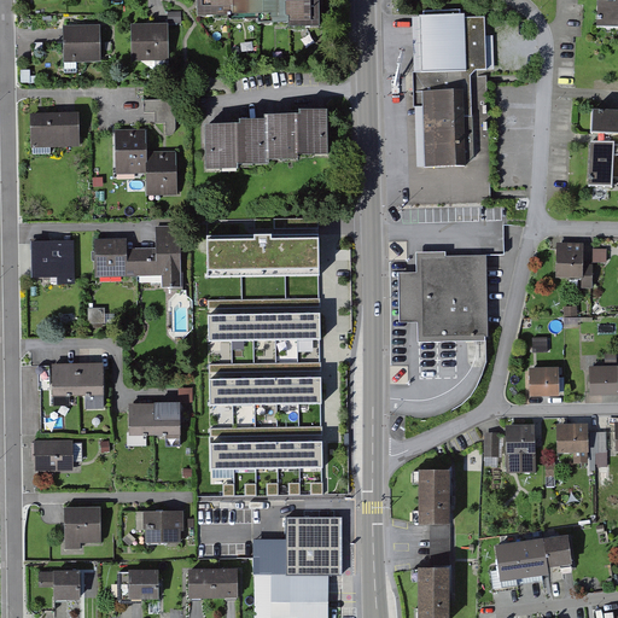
[(199,0),(200,16),(237,13),(237,22),(279,19),(279,29),(322,27),(321,0),(199,0)]
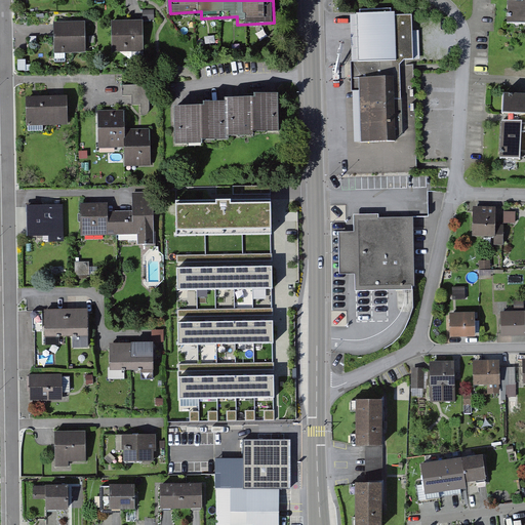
[(524,0),(511,0),(510,25),(524,25),(524,0)]
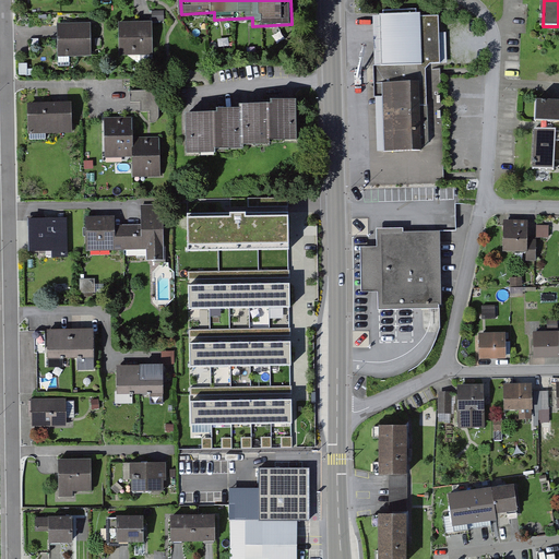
[(379,15),(372,15),(377,152),(420,151),(428,142),(426,69),(430,64),(440,64),(439,15),(420,15),(419,13),(379,13),(379,15)]
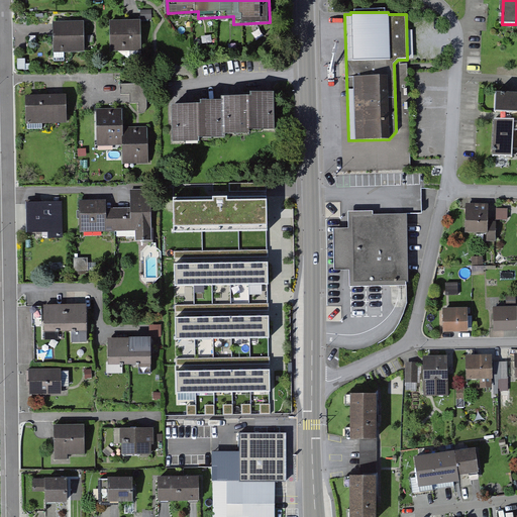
[(140,19),(109,20),(109,52),(141,52),(140,19)]
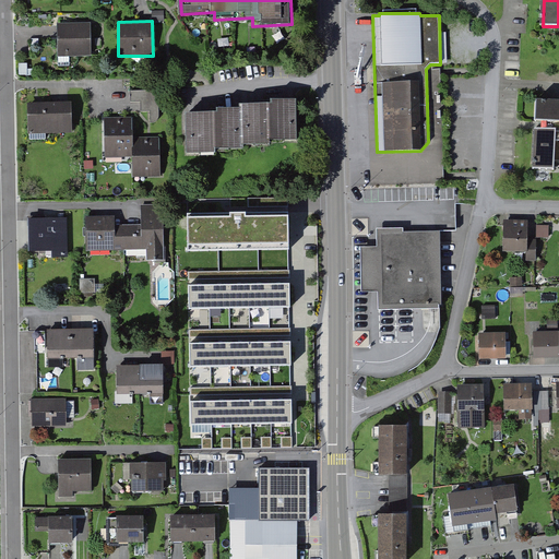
[(91,23),(57,23),(57,57),(91,57),(91,23)]
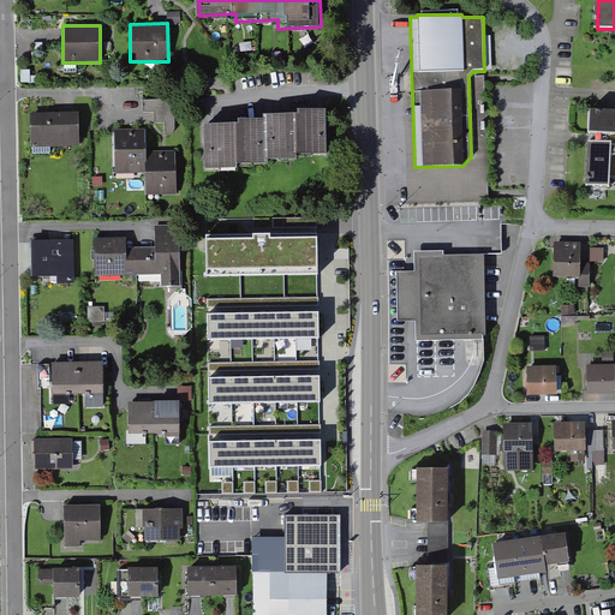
[(614,109),(591,108),(589,186),(614,187),(614,109)]
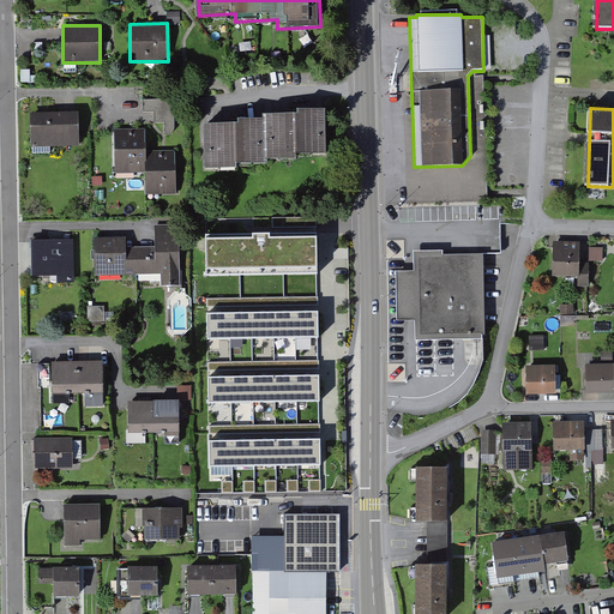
[(241,127),(205,127),(206,170),(235,169),(235,166),(268,166),(266,161),(295,160),(295,156),(325,155),(325,112),(300,112),(300,116),(265,118),(266,121),(241,121),(241,127)]
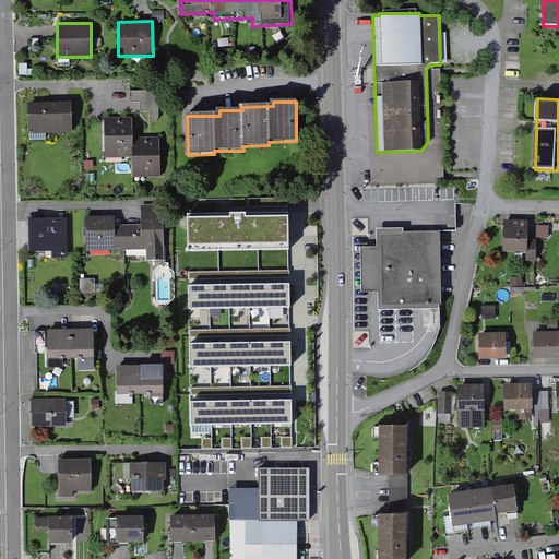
[(69,103),(25,104),(26,133),(70,133),(69,103)]
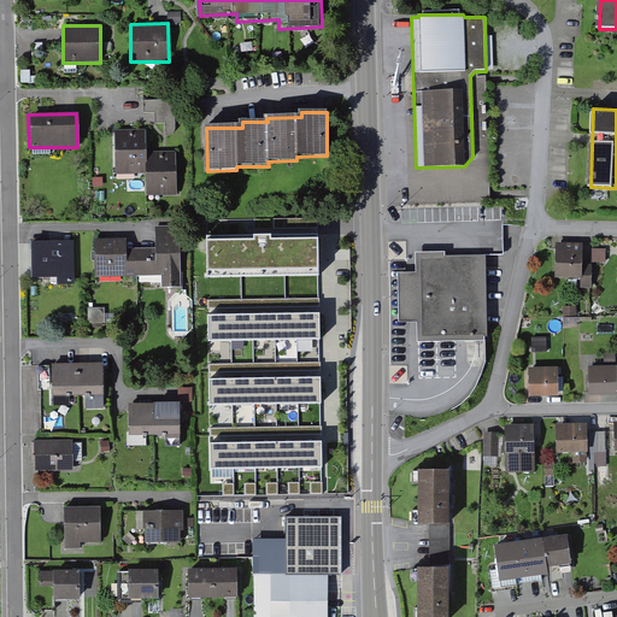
[(175,152),(147,152),(146,129),(115,130),(116,175),(146,172),(146,197),(177,195),(175,152)]
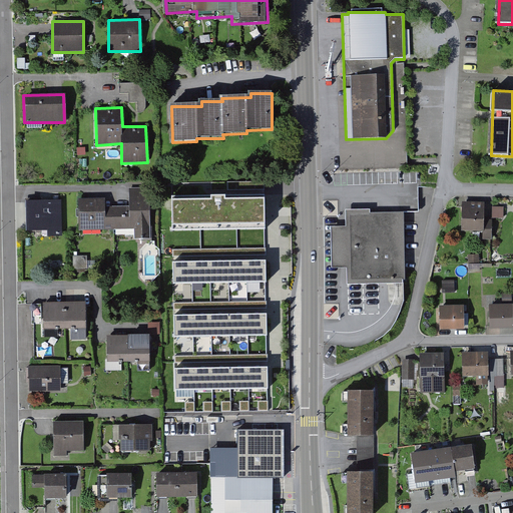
[(131,190),(132,207),(107,208),(108,228),(138,228),(138,237),(151,237),(150,190),(131,190)]
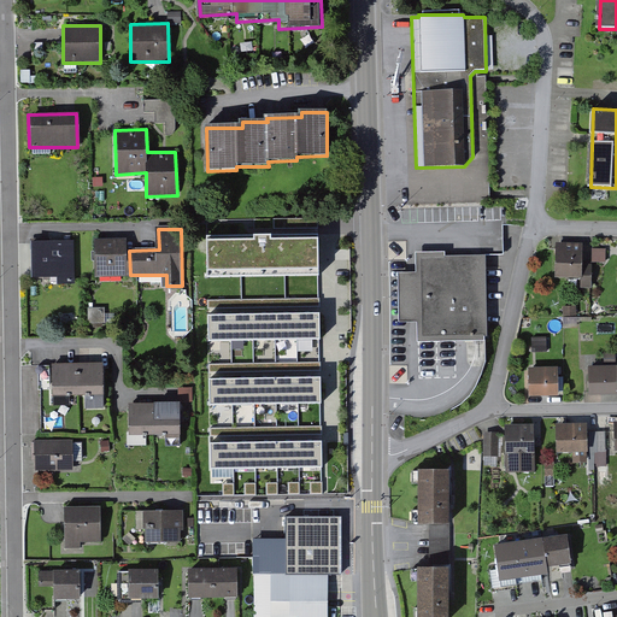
[(318,239),(206,241),(207,272),(319,271),(318,239)]
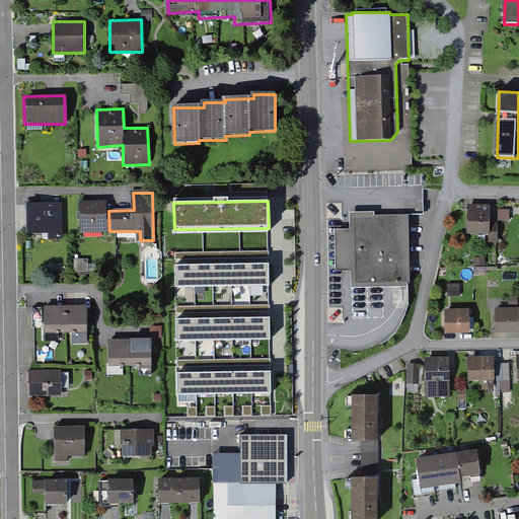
[(64,202),(28,204),(30,234),(65,232),(64,202)]
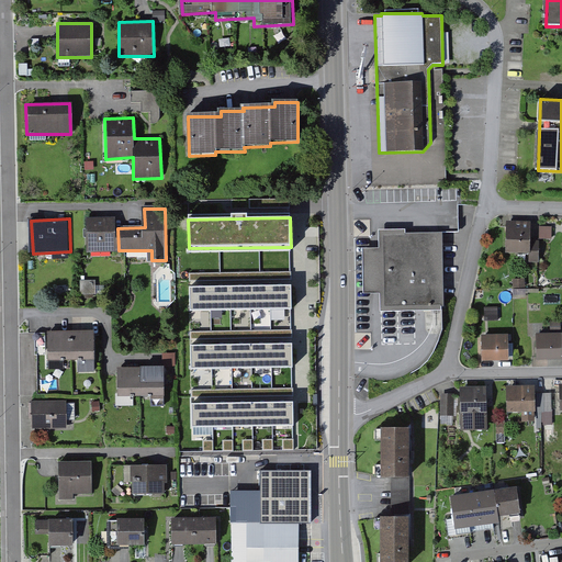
[(117,218),(90,220),(90,251),(119,250),(117,228),(117,218)]
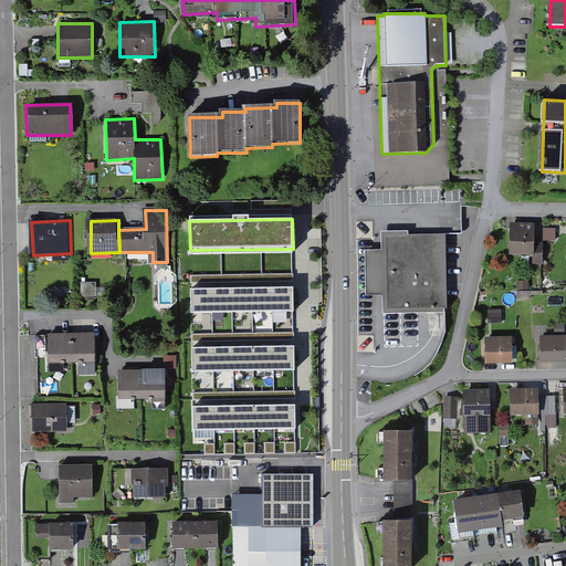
[(538,223),(514,224),(515,255),(540,254),(538,223)]
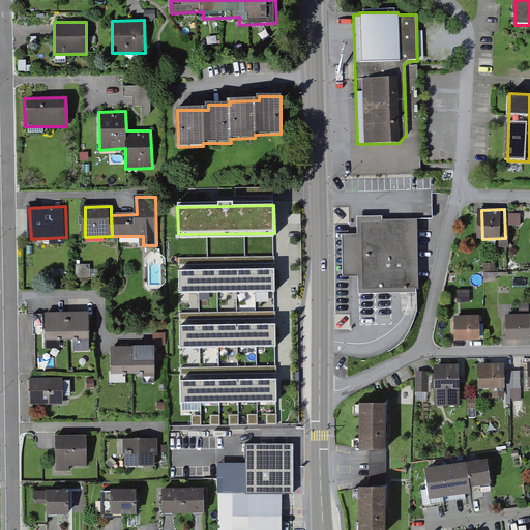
[(358,294),(404,293),(412,293),(416,293),(416,290),(418,289),(417,219),(409,219),(382,219),(382,216),(357,216),(357,234),(342,234),(342,277),(358,276),(358,294)]
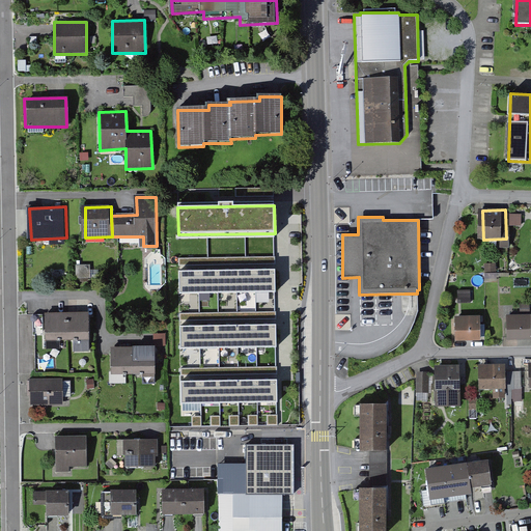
[(277,270),(179,272),(180,294),(277,291),(277,270)]
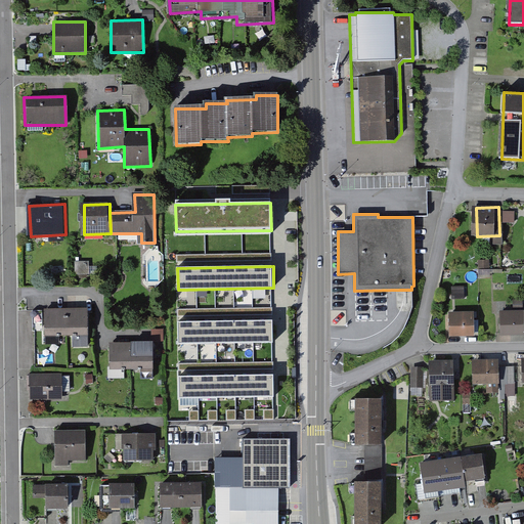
[(33,310),(33,330),(44,330),(44,309),(33,310)]
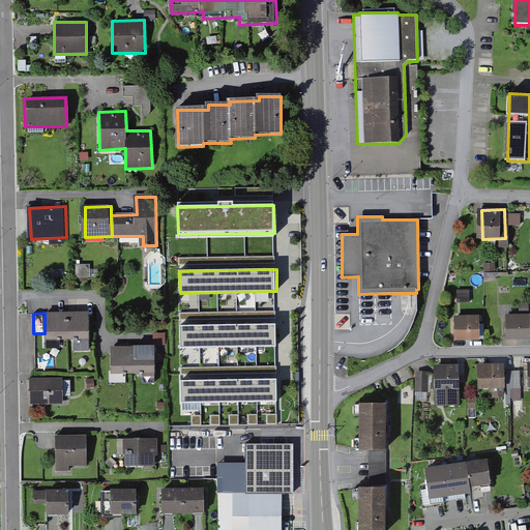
[(88,314),(46,314),(47,339),(88,337),(88,314)]
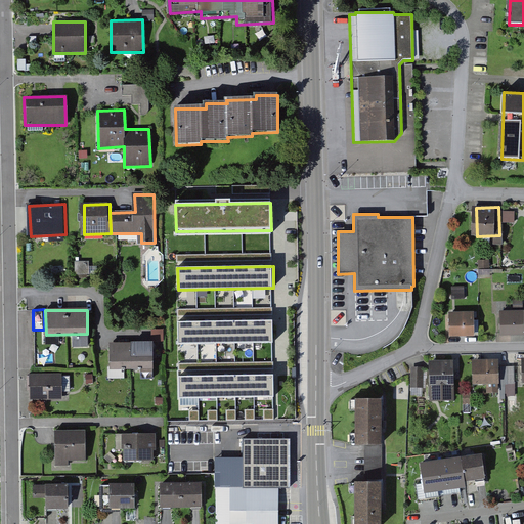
[(523,313),(501,313),(501,335),(523,334),(523,313)]
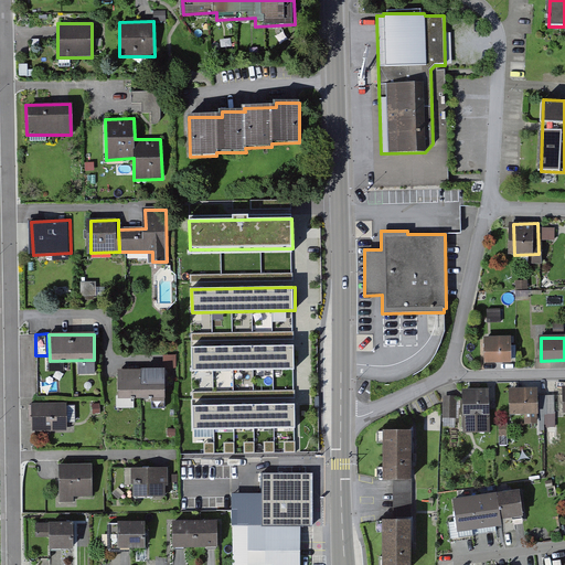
[(510,339),(487,340),(487,362),(510,361),(510,339)]
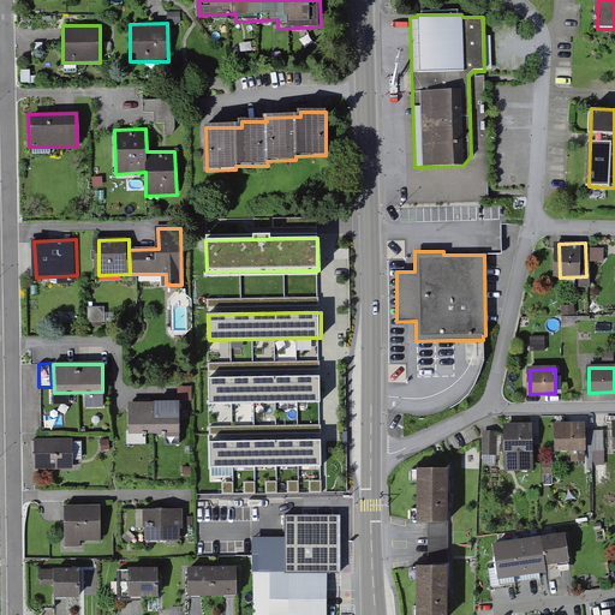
[(320,376),(208,377),(208,405),(321,402),(320,376)]
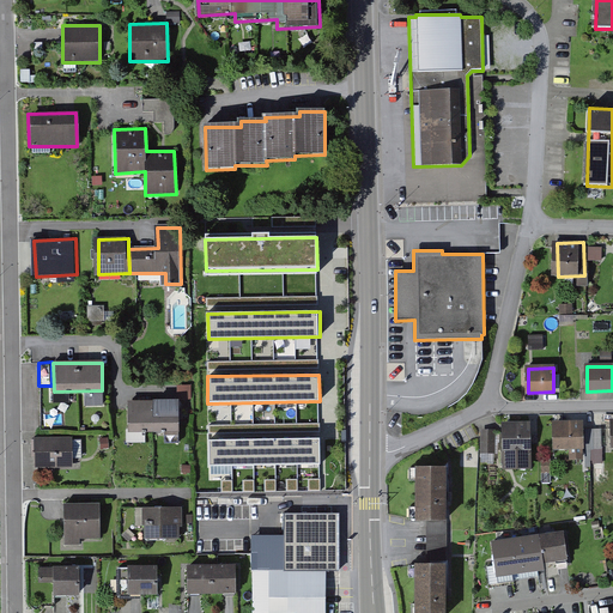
[(180,399),(131,400),(132,432),(182,430),(180,399)]
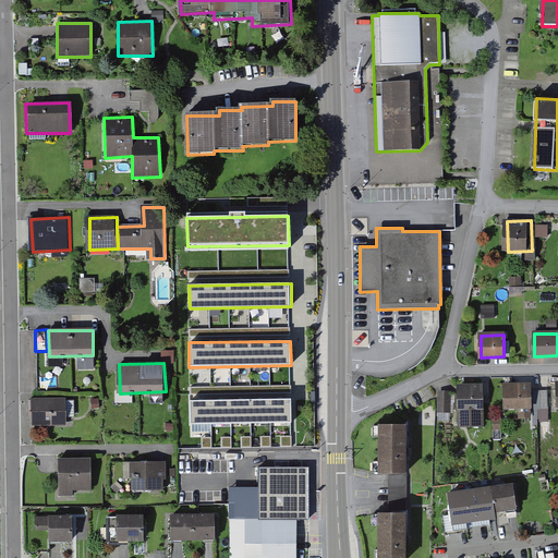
[(530,385),(505,385),(505,409),(520,408),(520,417),(531,417),(530,385)]
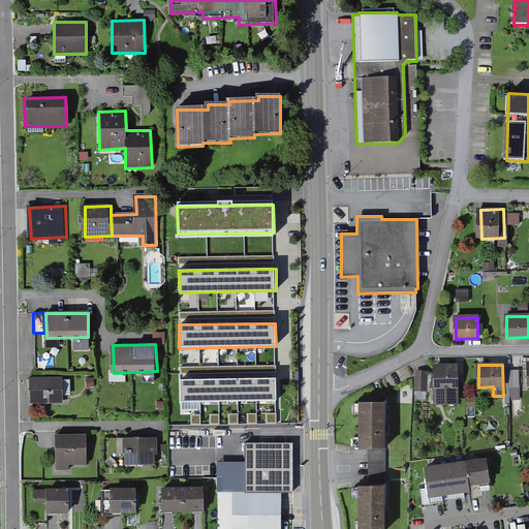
[(457,366),(435,366),(435,404),(458,403),(457,366)]
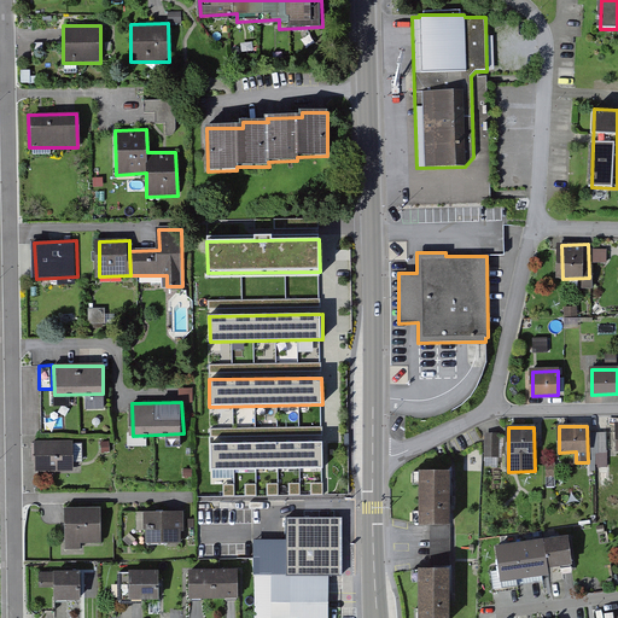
[(606,433),(590,433),(592,453),(606,453),(606,433)]
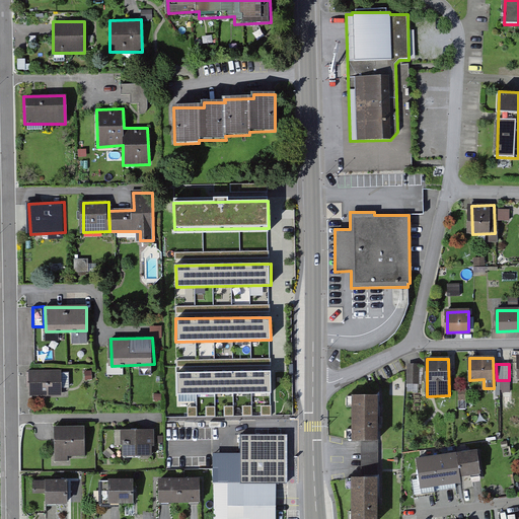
[(419,365),(408,365),(408,383),(419,383),(419,365)]
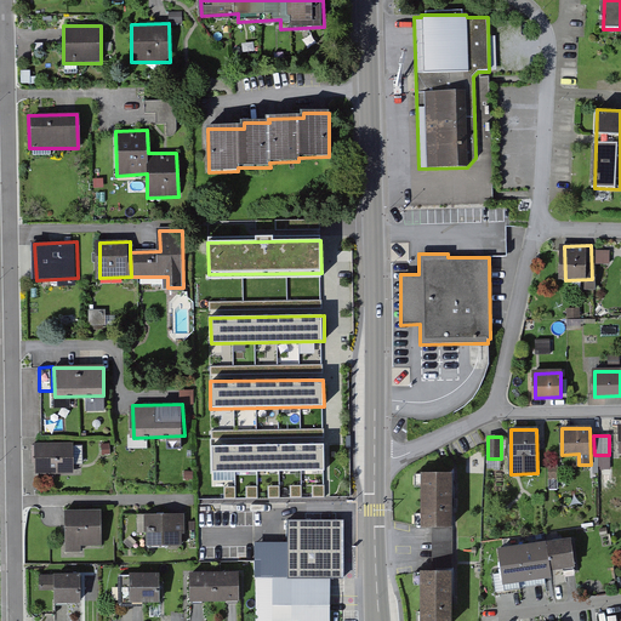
[(74,443),(36,443),(36,474),(75,473),(74,443)]
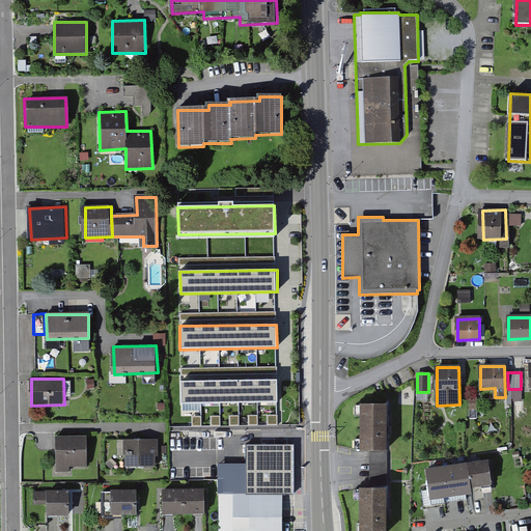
[(277,380),(179,381),(179,404),(278,403),(277,380)]
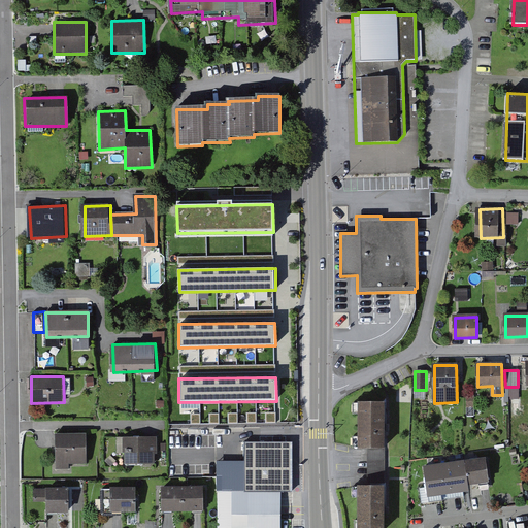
[(387,402),(362,401),(361,446),(387,447),(387,402)]
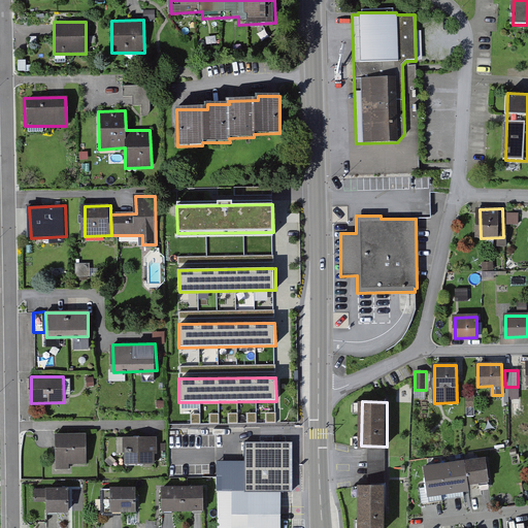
[(84,436),(57,436),(57,465),(85,465),(84,436)]
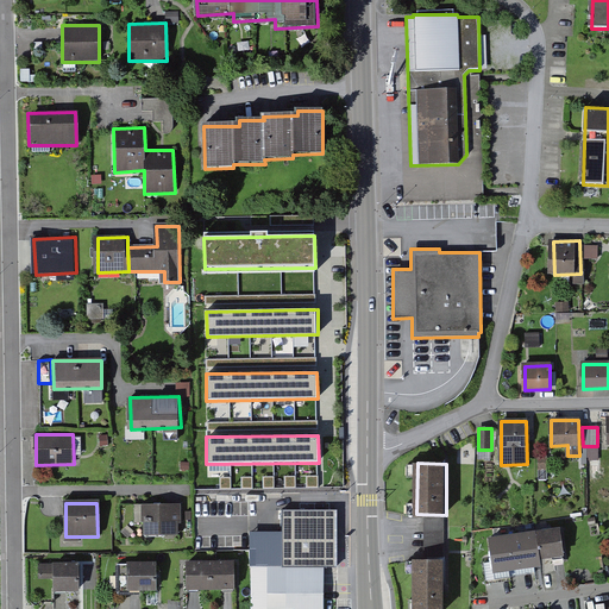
[(177,507),(144,507),(145,534),(179,534),(177,507)]
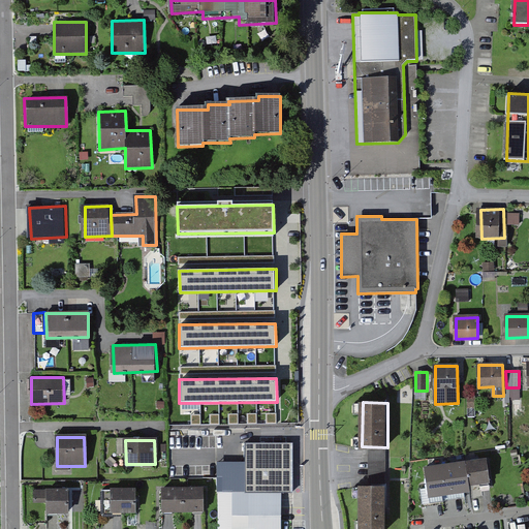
[(294,443),(248,443),(247,491),(283,492),(293,492),(294,443)]
